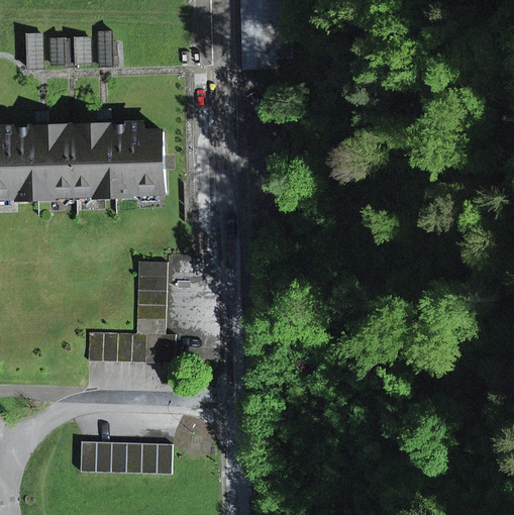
[(290,57),(288,0),(239,0),(242,68),(274,67),(274,57),(290,57)]
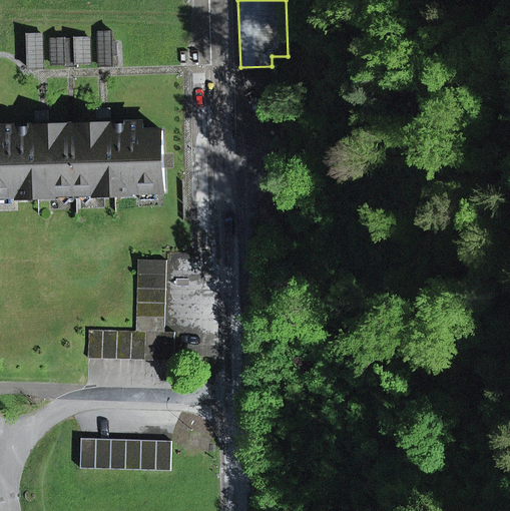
[(97,31),(98,65),(111,64),(110,30),(97,31)]
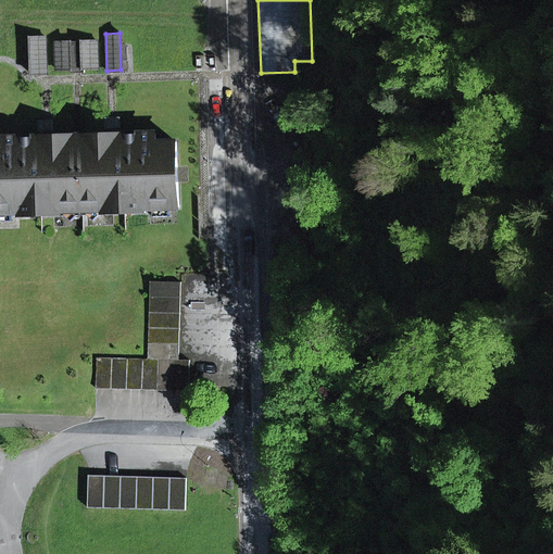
[(28,36),(29,73),(44,73),(42,36),(28,36)]
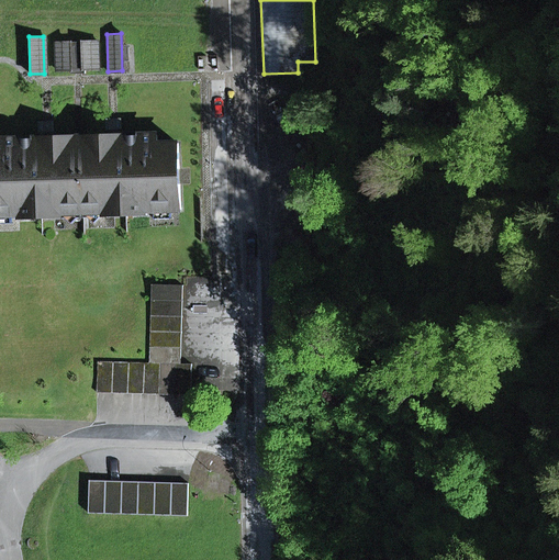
[(82,71),(82,68),(97,68),(96,41),(54,42),(55,69),(68,68),(69,73),(82,71)]
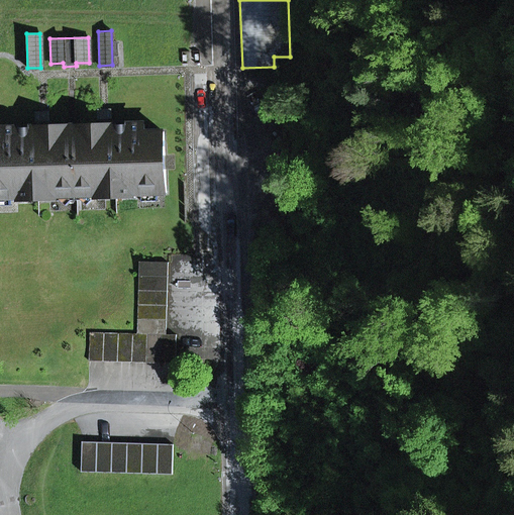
[(132,192),(164,191),(162,130),(142,131),(141,123),(125,123),(18,126),(2,127),(2,135),(0,135),(0,196),(17,196),(17,200),(55,199),(55,195),(74,194),(74,198),(76,198),(76,194),(95,193),(95,197),(132,196),(132,192)]
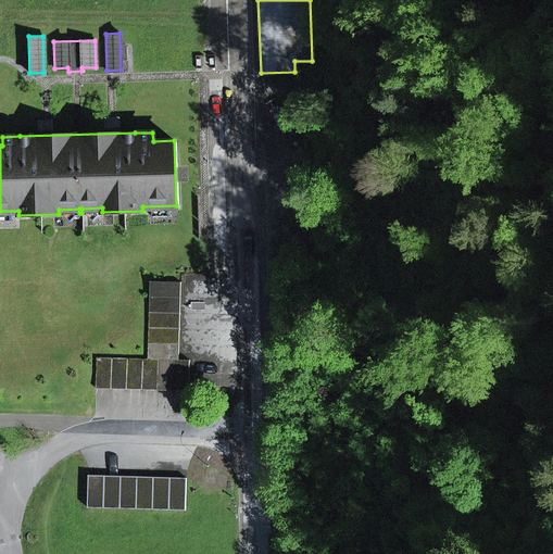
[(178,280),(148,280),(146,357),(176,359),(178,280)]
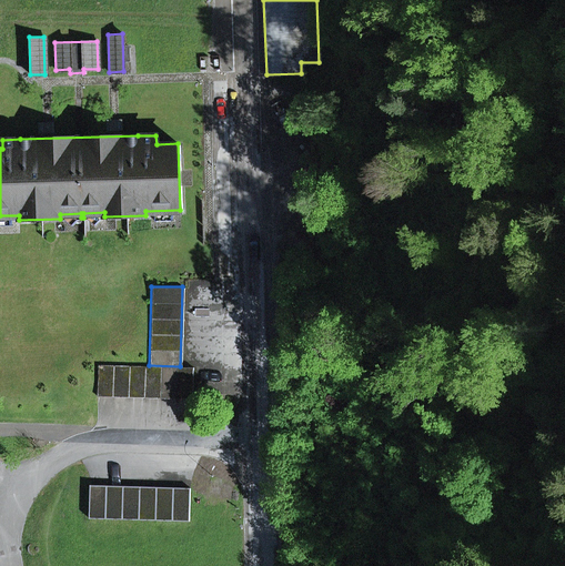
[(97,364),(96,395),(190,398),(191,366),(180,366),(149,365),(97,364)]
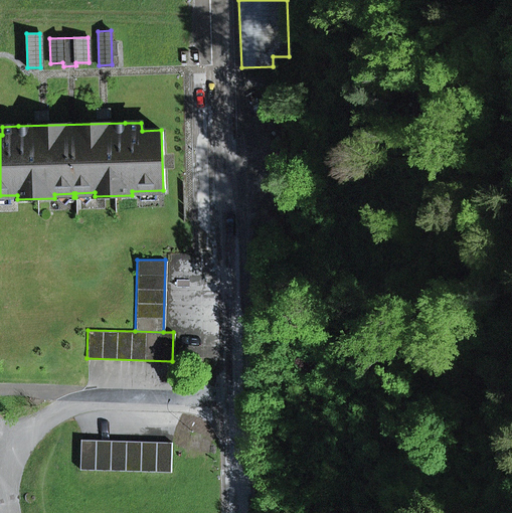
[(78,469),(169,472),(170,442),(79,439),(78,469)]
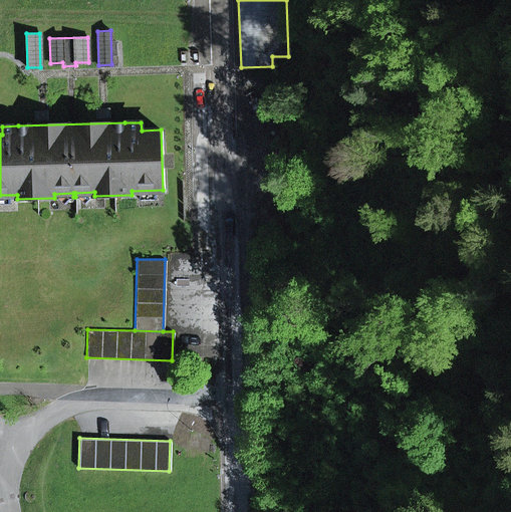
All buildings are outlined.
